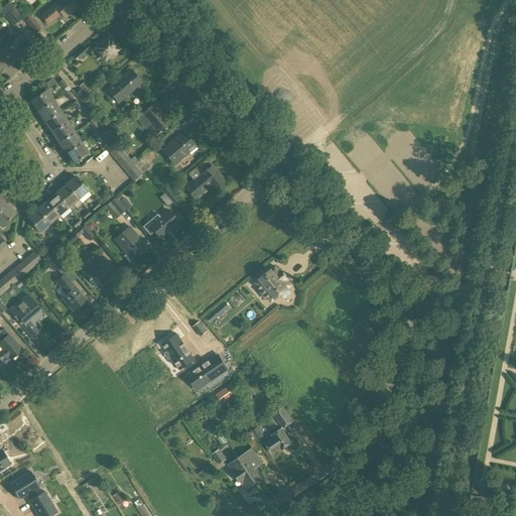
[(72,0),(59,0),(41,16),(48,24),(60,13),(65,18),(78,7),(72,0)]
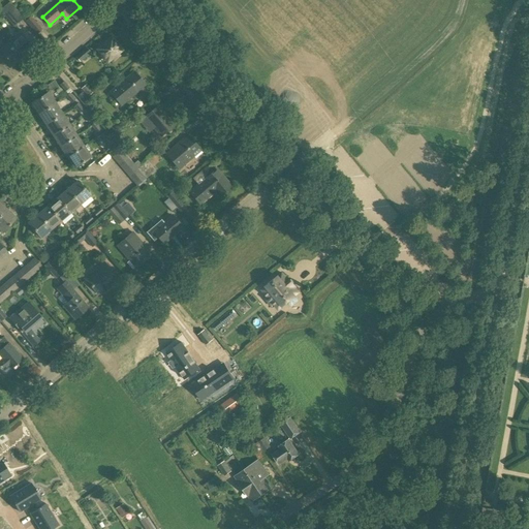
[(9,11),(19,22),(24,18),(9,1),(0,9),(0,10),(4,16),(9,11)]
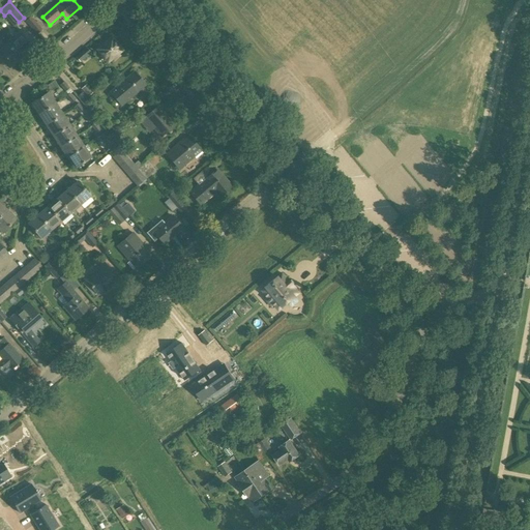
[(13,27),(19,22),(9,11),(4,16),(13,27)]
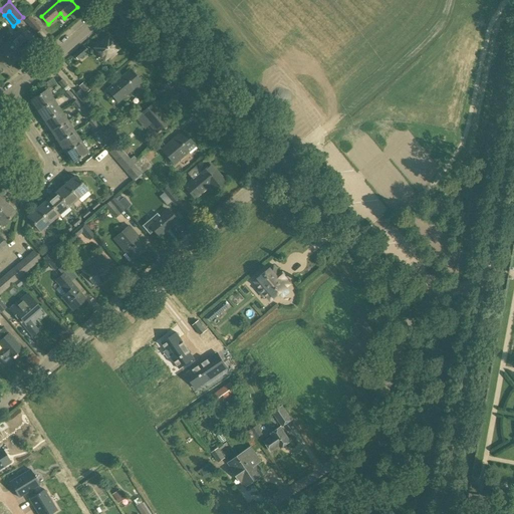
[(30,15),(24,20),(35,33),(41,28),(30,15)]
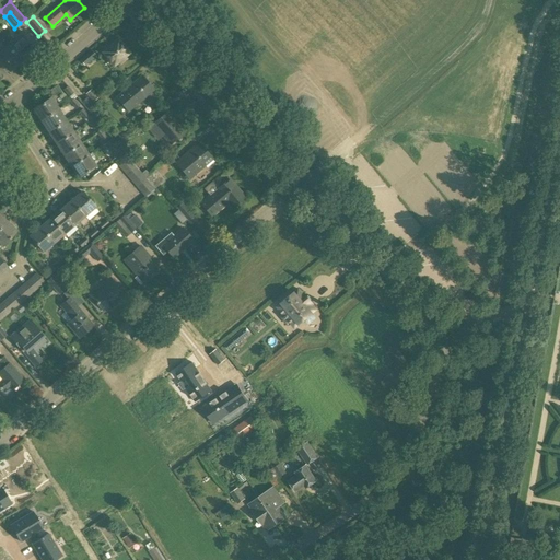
[(10,44),(24,60),(34,50),(21,35),(10,44)]
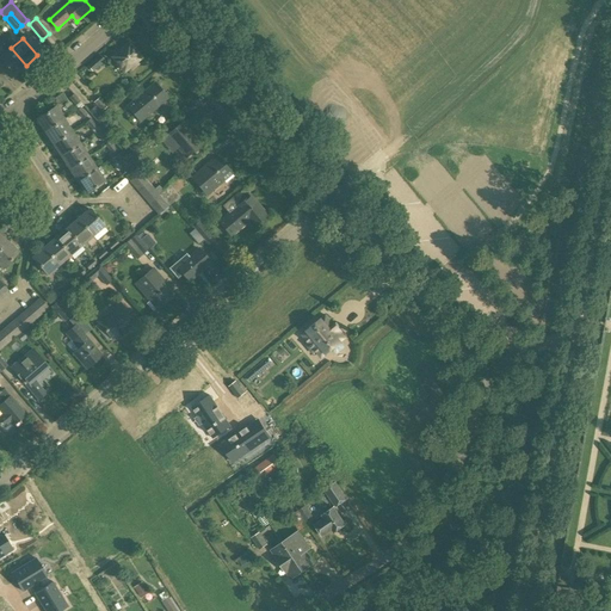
[(140,57),(129,44),(112,57),(124,71),(128,68),(130,72),(139,65),(136,61),(140,57)]
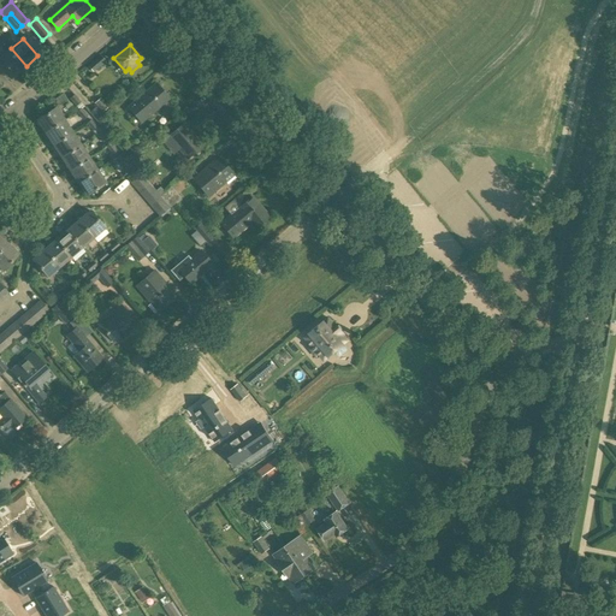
[(0,65),(4,63),(15,76),(27,66),(11,48),(6,53),(0,46),(0,65)]
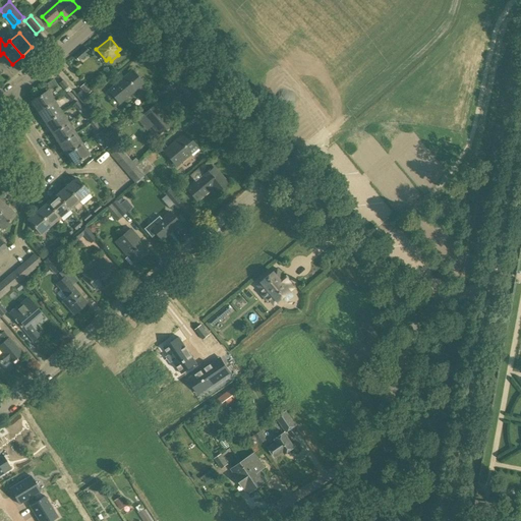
[(74,56),(78,61),(90,52),(85,47),(74,56)]
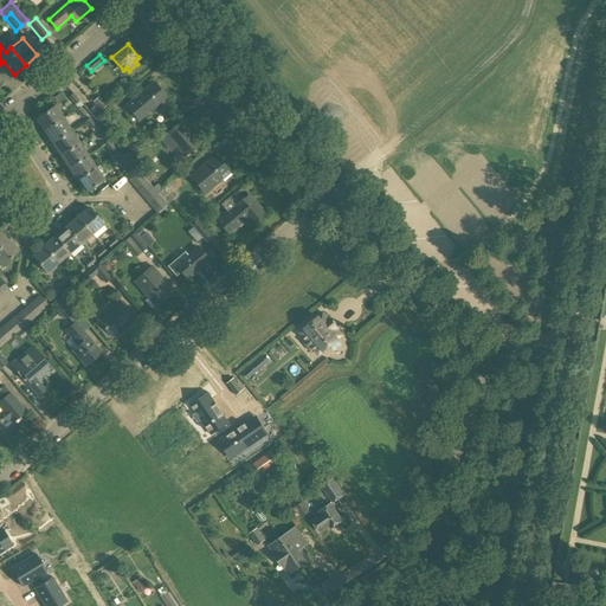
[(127,105),(139,120),(166,97),(154,83),(127,105)]
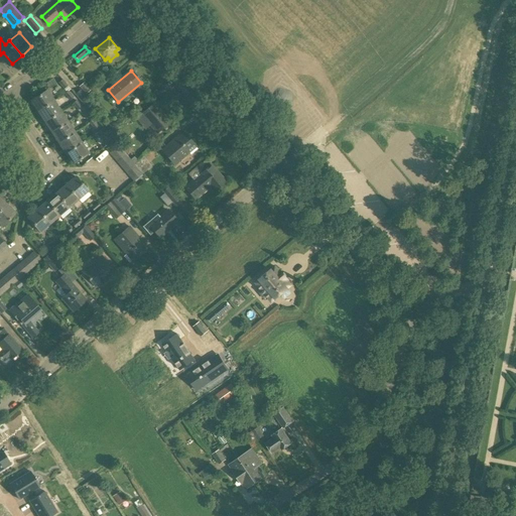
[(69,91),(71,89),(62,80),(58,83),(67,92),(69,91)]
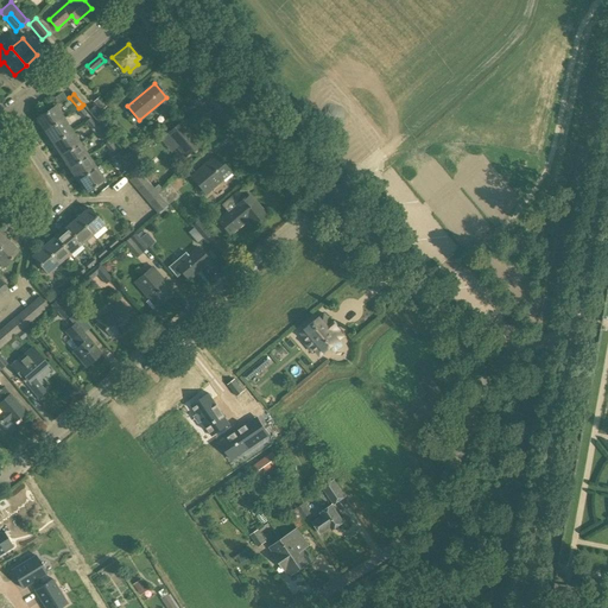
[(106,106),(99,97),(93,102),(101,111),(106,106)]
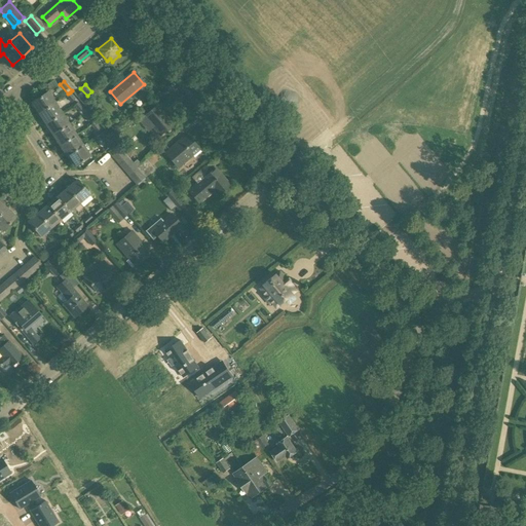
[(39,113),(54,103),(47,91),(32,103),(39,113)]
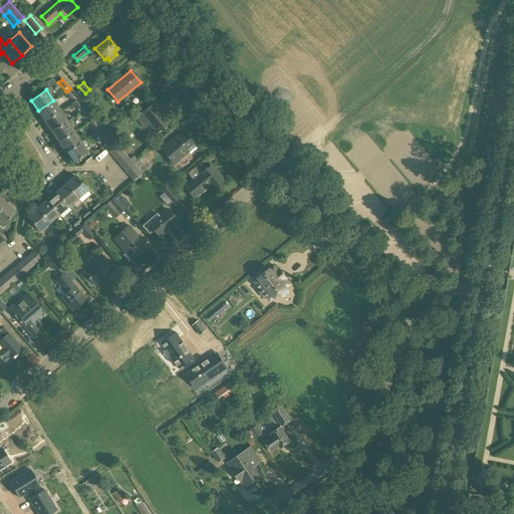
[(79,89),(78,90),(74,93),(91,113),(97,109),(79,89)]
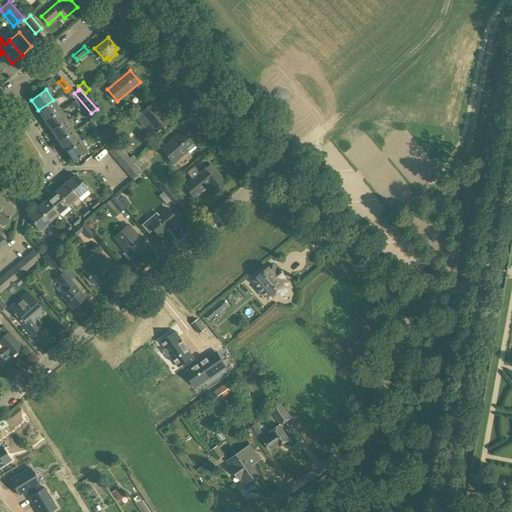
[(68,90),(66,91),(64,93),(69,100),(73,96),(68,90)]
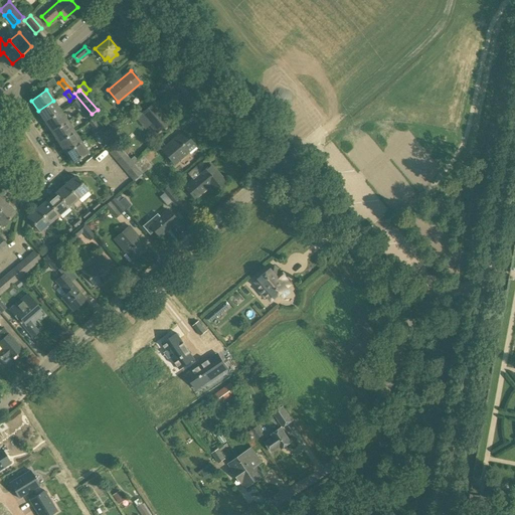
[(77,110),(81,107),(76,100),(72,104),(77,110)]
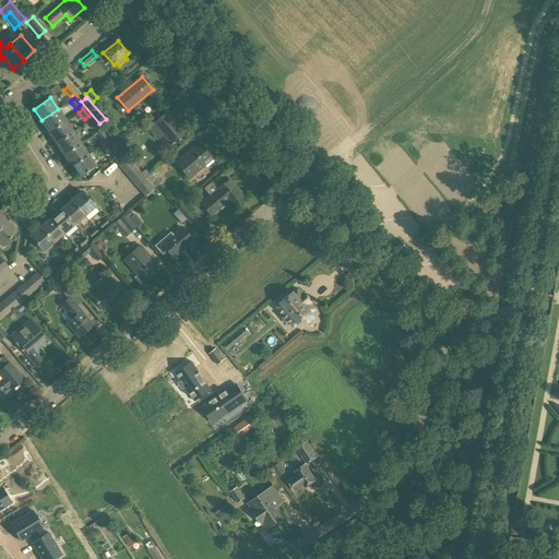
[(58,109),(42,120),(48,132),(66,120),(58,109)]
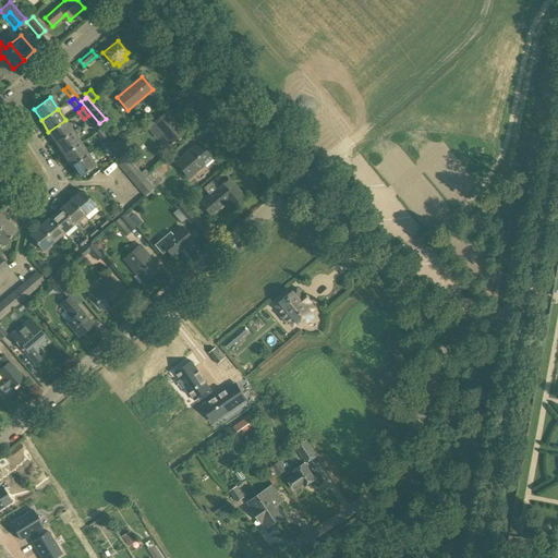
[(170,143),(183,132),(167,112),(148,128),(157,138),(162,134),(170,143)]
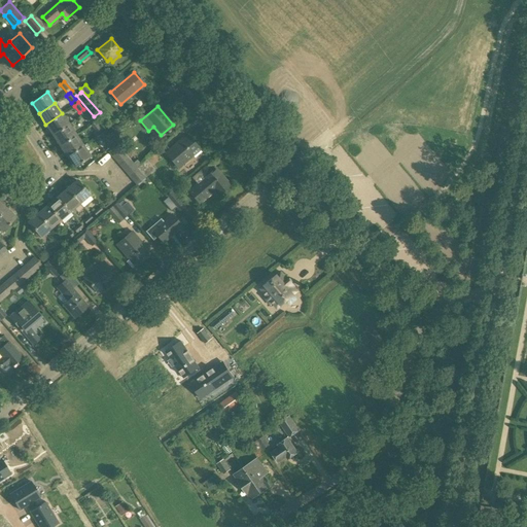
[(89,123),(92,119),(86,112),(82,115),(89,123)]
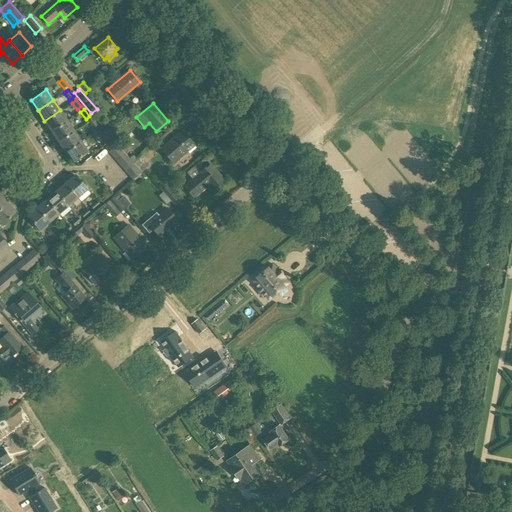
[(67,121),(60,110),(44,121),(51,131),(67,121)]
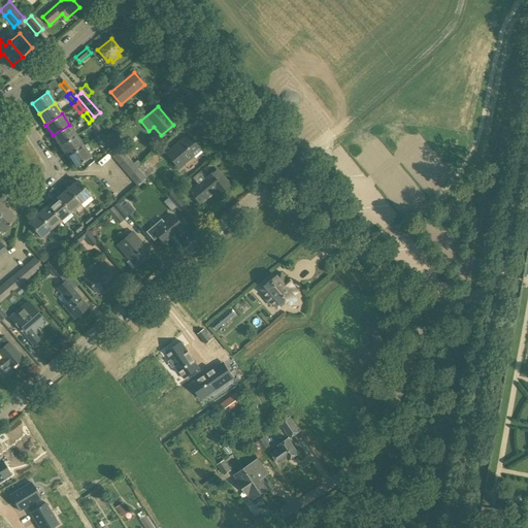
[(97,132),(101,129),(95,122),(91,126),(97,132)]
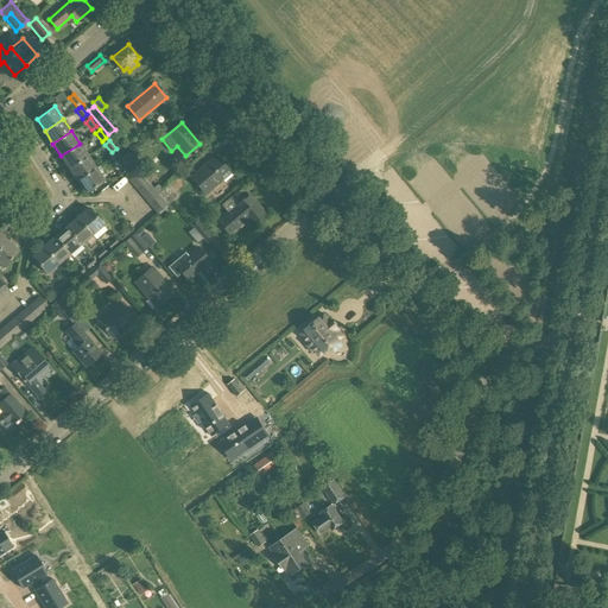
[(80,144),(61,156),(69,168),(88,156),(80,144)]
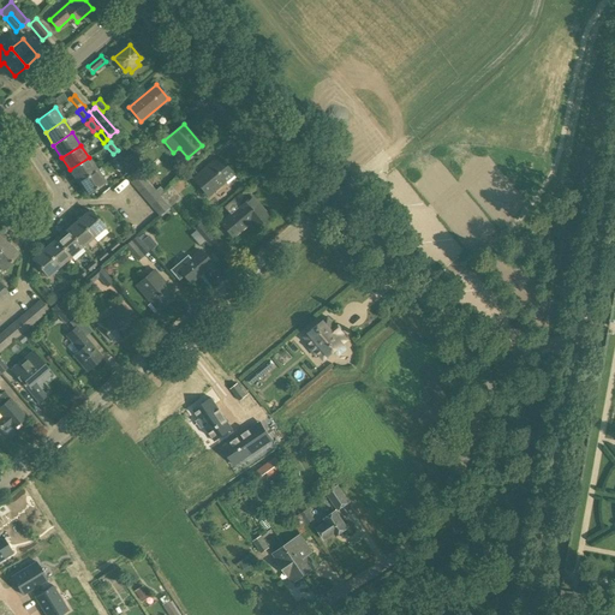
[(132,168),(126,161),(120,154),(115,157),(123,166),(129,172),(132,168)]
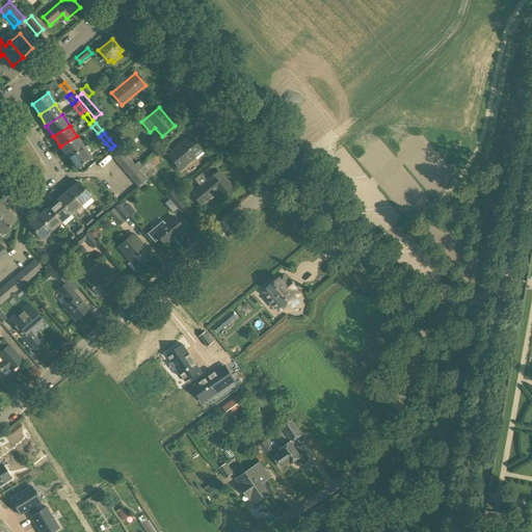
[(77,136),(60,147),(68,158),(84,148),(77,136)]
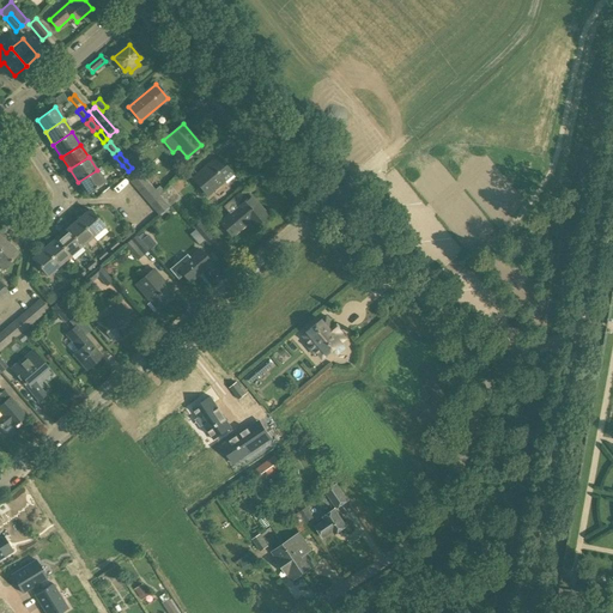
[(218,157),(193,178),(207,195),(224,181),(226,183),(235,176),(218,157)]
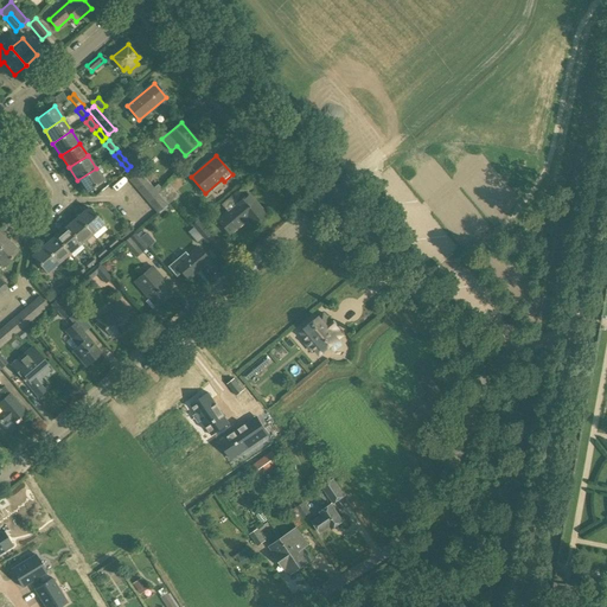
[(129,180),(140,172),(135,166),(125,176),(129,180)]
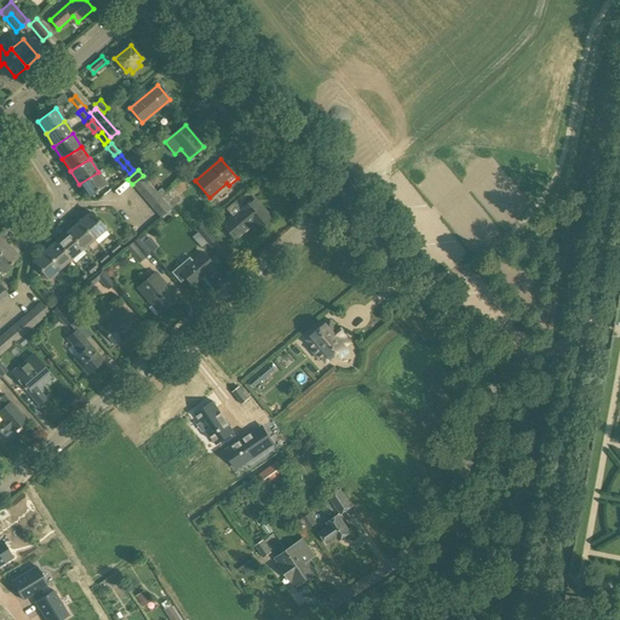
[(98,172),(79,184),(87,197),(107,184),(98,172)]
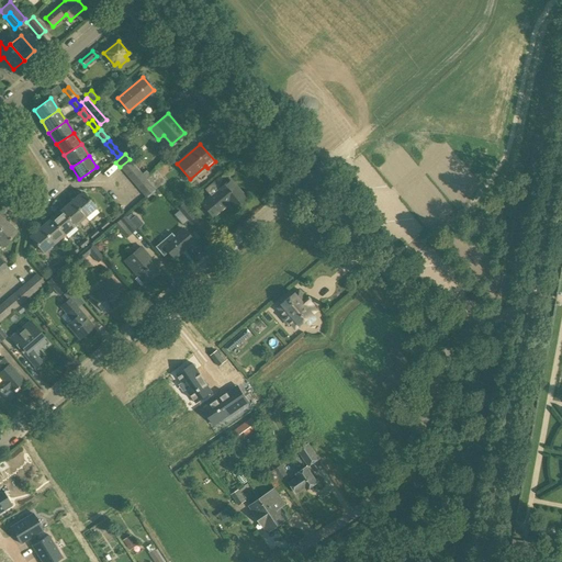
[(130,159),(120,167),(124,172),(134,164),(130,159)]
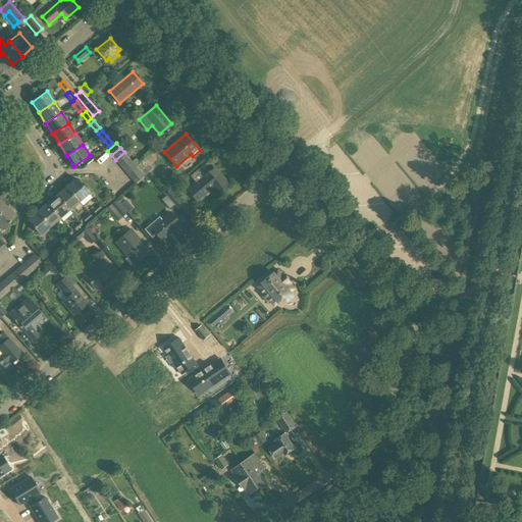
[(124,152),(115,160),(119,165),(128,157),(124,152)]
